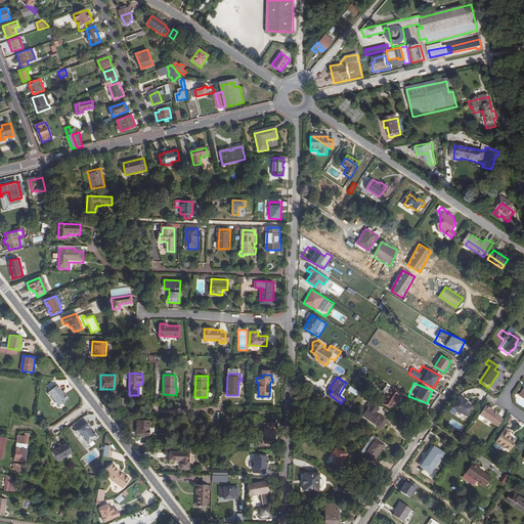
[(69,398),(66,394),(64,394),(62,392),(58,385),(48,392),(58,405),(69,398)]
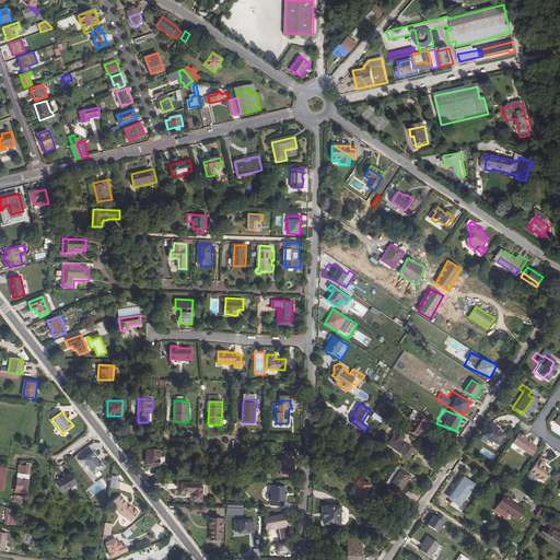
[(384,419),(374,412),(372,417),(382,423),(384,419)]
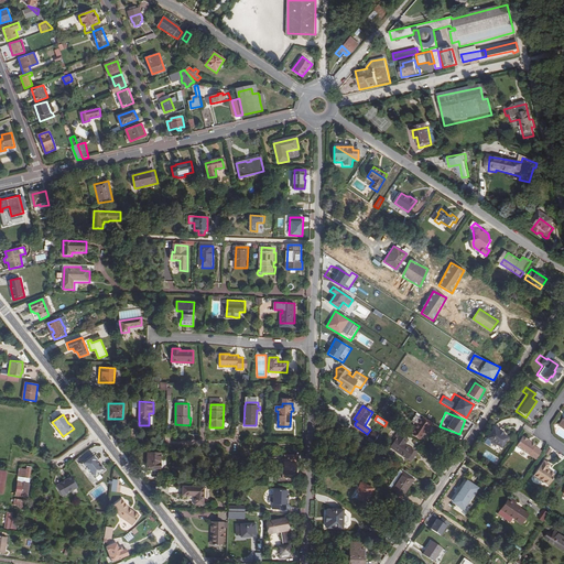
[(426,432),(429,434),(432,427),(431,424),(421,418),(411,433),(421,440),(426,432)]
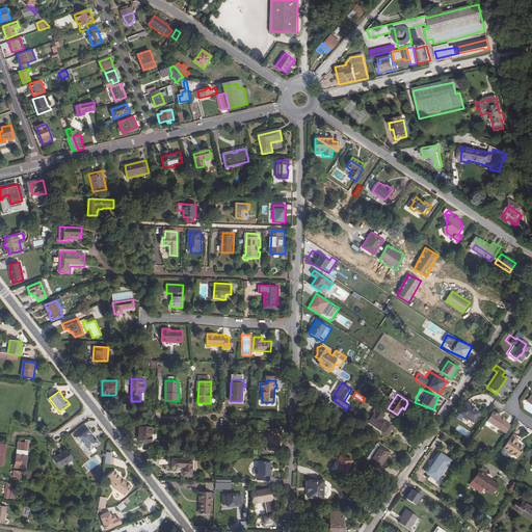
[(470,421),(476,411),(462,403),(456,413),(470,421)]
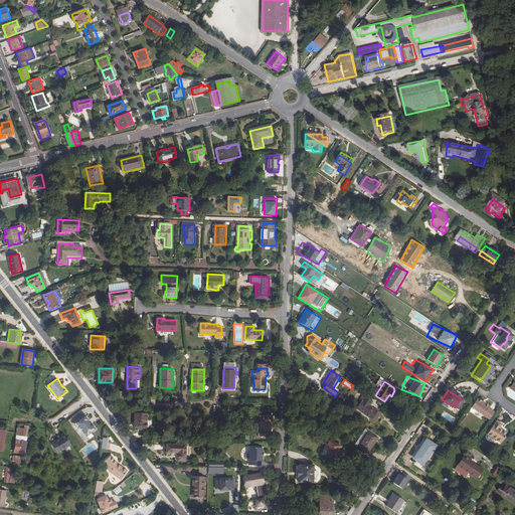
[(357,403),(359,404),(356,408),(372,419),(378,411),(370,405),(373,401),(363,395),(357,403)]
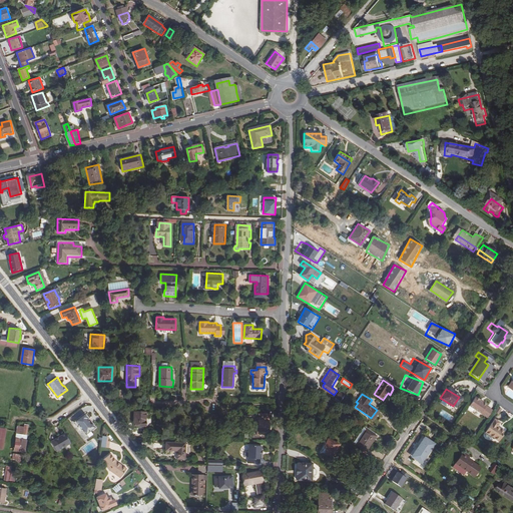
[(484,417),(488,410),(484,408),(485,407),(480,404),(481,403),(470,396),(465,405),(484,417)]
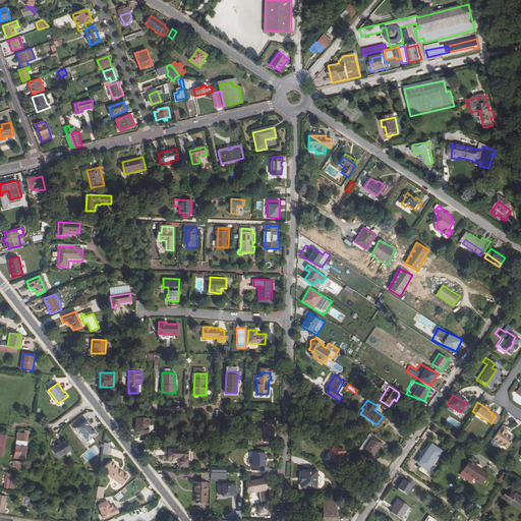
[(134,432),(147,432),(148,418),(135,418),(134,432)]
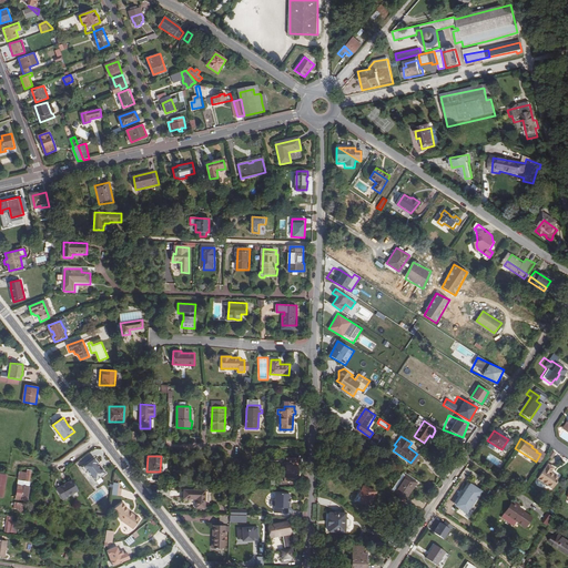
[(97,480),(107,474),(102,468),(101,469),(97,464),(98,464),(94,457),(84,465),(89,470),(93,475),(97,480)]
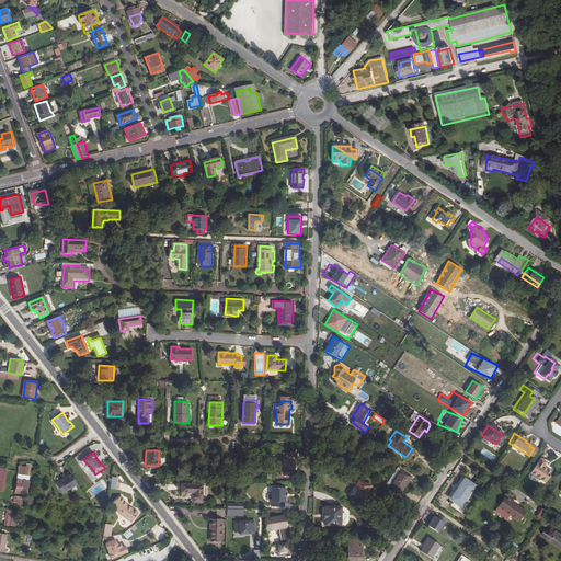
[(281,469),(281,476),(295,476),(295,453),(284,453),(284,457),(283,457),(283,469),(281,469)]
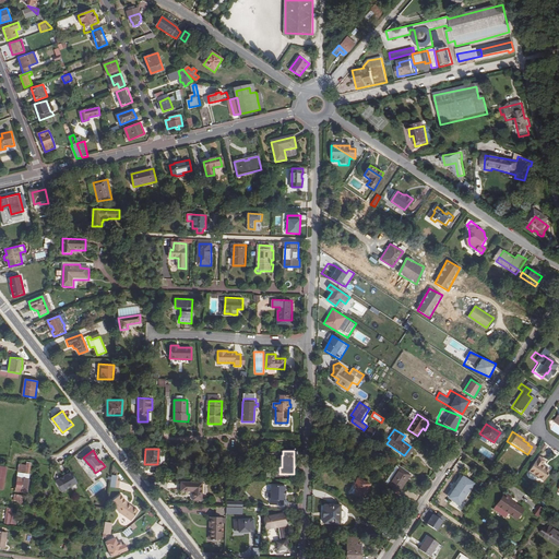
[(539,478),(546,468),(538,463),(540,459),(534,455),(525,470),(539,478)]
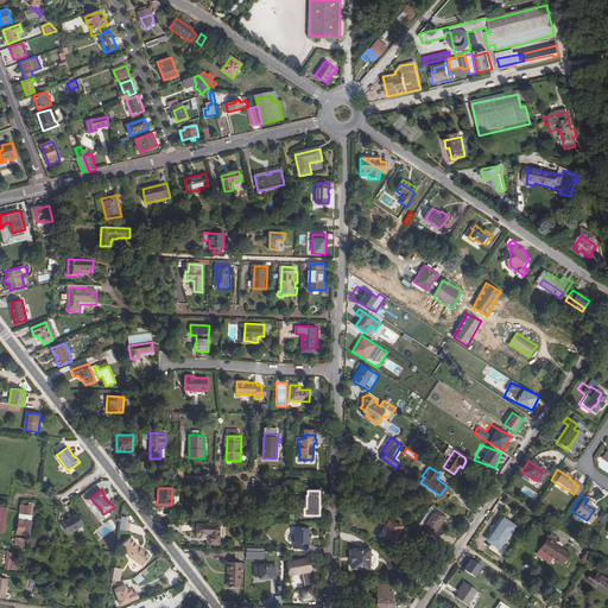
[(432,510),(420,527),(435,538),(449,518),(437,510),(435,512),(432,510)]
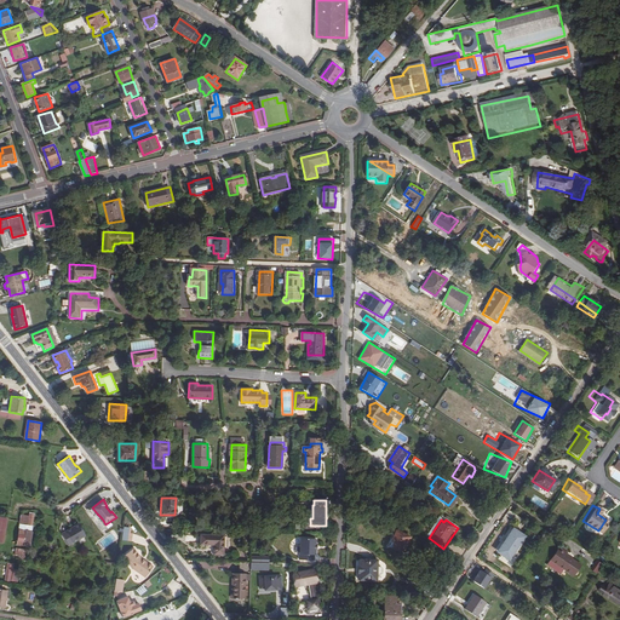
[(68,546),(86,537),(79,523),(61,533),(68,546)]
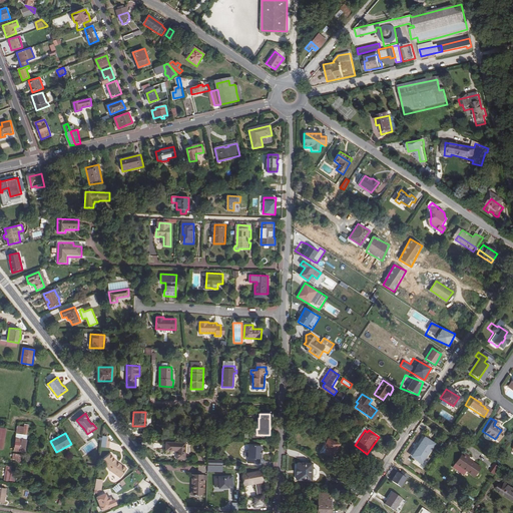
[(27,435),(17,434),(14,451),(24,453),(27,435)]
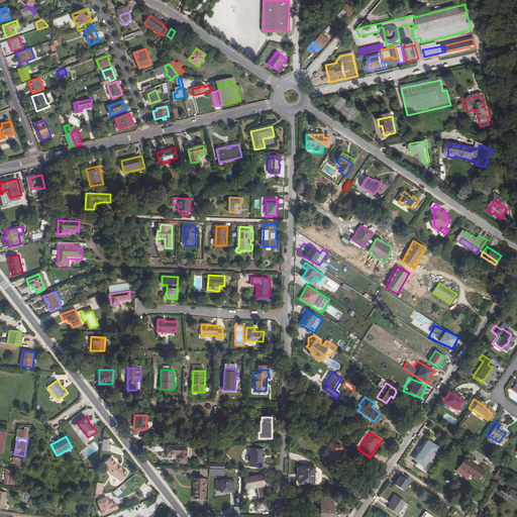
[(427,439),(414,461),(425,469),(439,446),(427,439)]
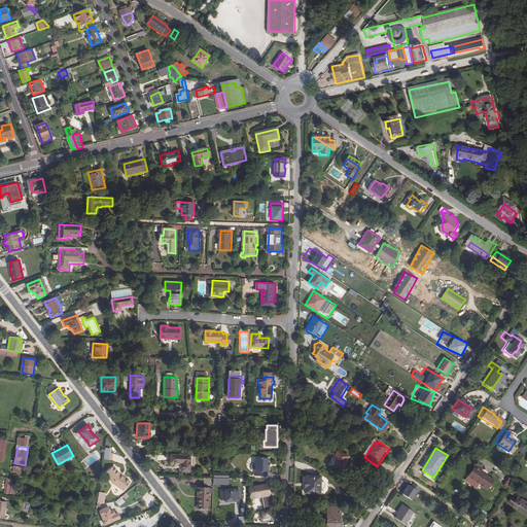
[(346,472),(352,458),(339,452),(335,461),(337,462),(335,468),(346,472)]
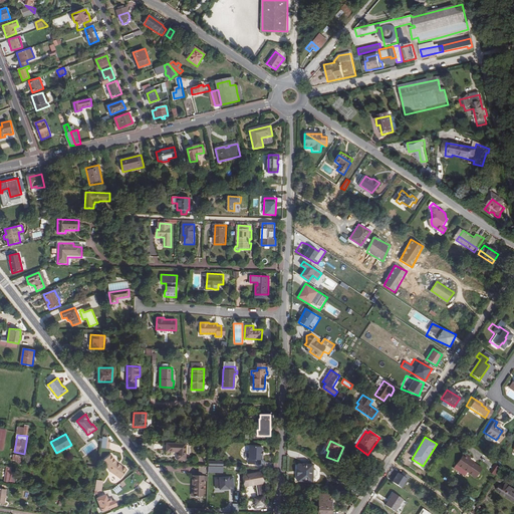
[(180,460),(180,444),(161,443),(161,451),(172,452),(172,460),(180,460)]
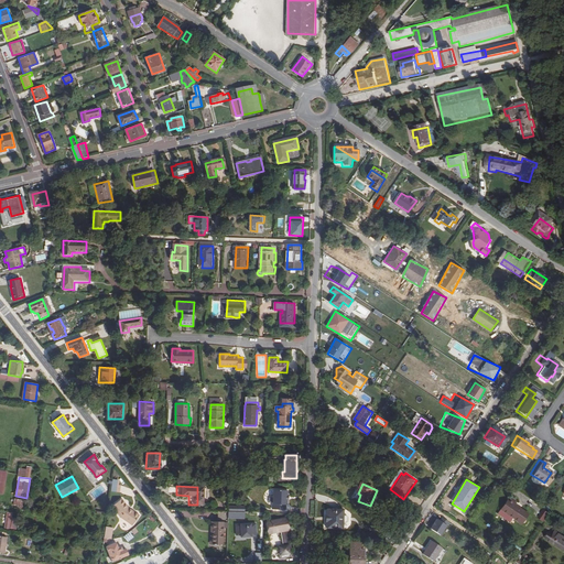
[(275,499),(291,500),(291,496),(290,496),(290,491),(275,490),(275,499)]
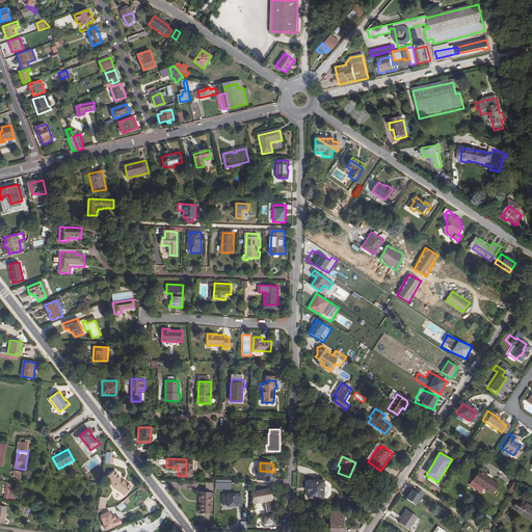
[(14,470),(11,478),(23,480),(24,472),(14,470)]
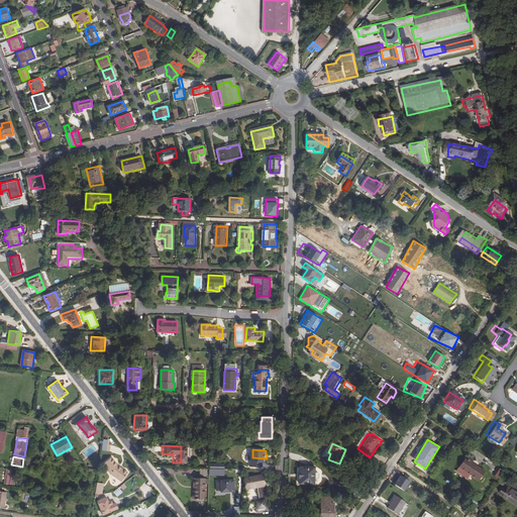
[(475,479),(482,469),(464,456),(456,467),(475,479)]
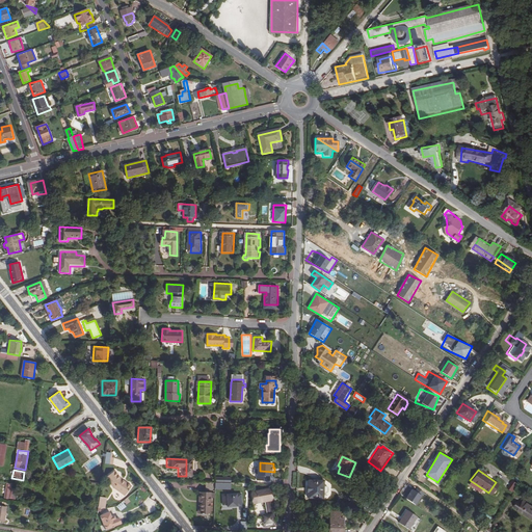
[(131,486),(124,481),(123,482),(122,481),(123,480),(121,479),(114,471),(105,477),(113,487),(124,496),(131,486)]
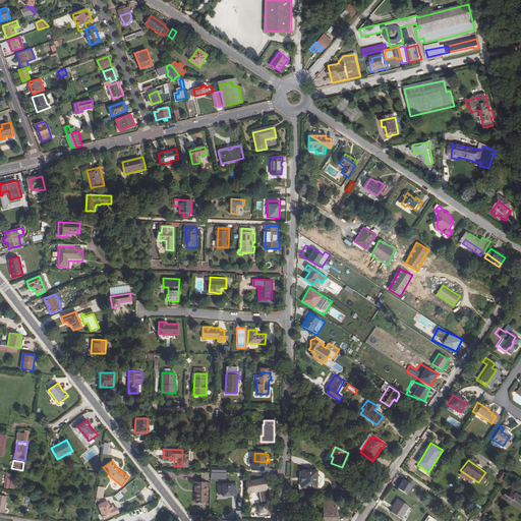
[(269,462),(254,461),(253,471),(267,471),(267,467),(268,467),(268,463),(269,463),(269,462)]
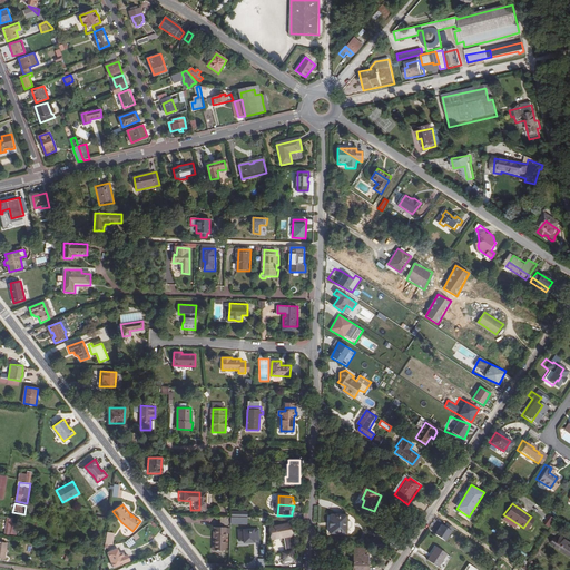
[(549,524),(556,516),(549,511),(542,520),(549,524)]
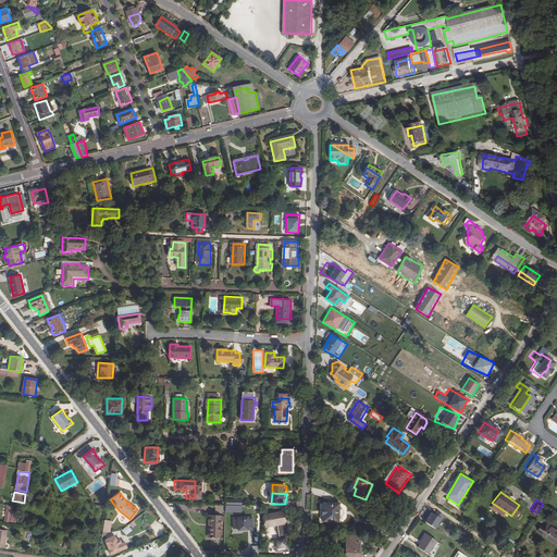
[(322,509),(322,516),(322,522),(338,522),(338,516),(343,516),(343,509),(338,509),(338,503),(322,503),(322,509)]
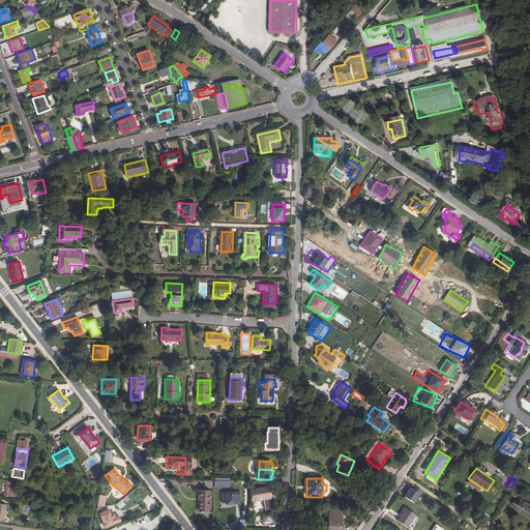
[(6,481),(3,496),(17,498),(18,491),(11,490),(12,482),(6,481)]
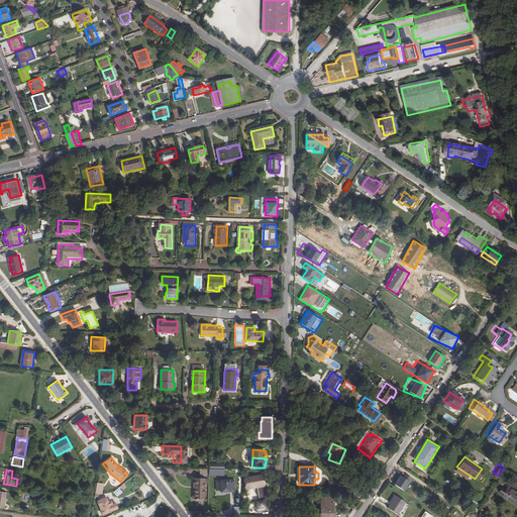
[(404,491),(412,480),(402,473),(394,484),(404,491)]
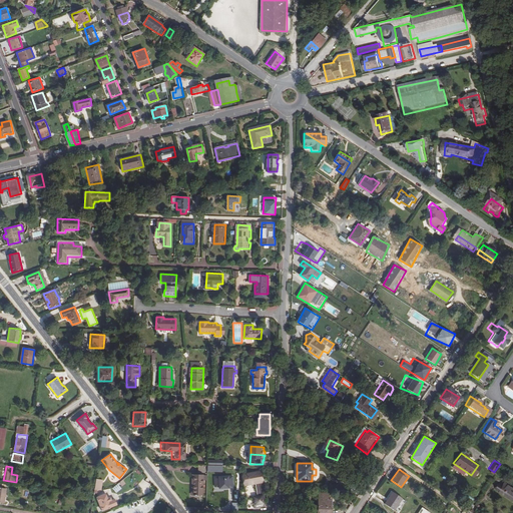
[(260,472),(242,474),(243,486),(253,484),(255,497),(252,498),(254,508),(263,507),(262,501),(264,500),(260,472)]
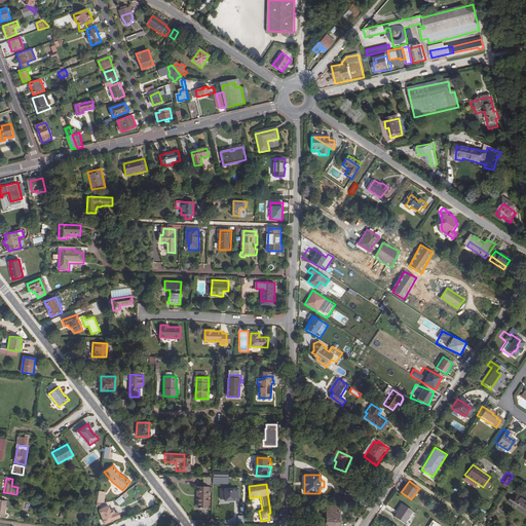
[(208,487),(196,486),(195,506),(207,508),(208,487)]
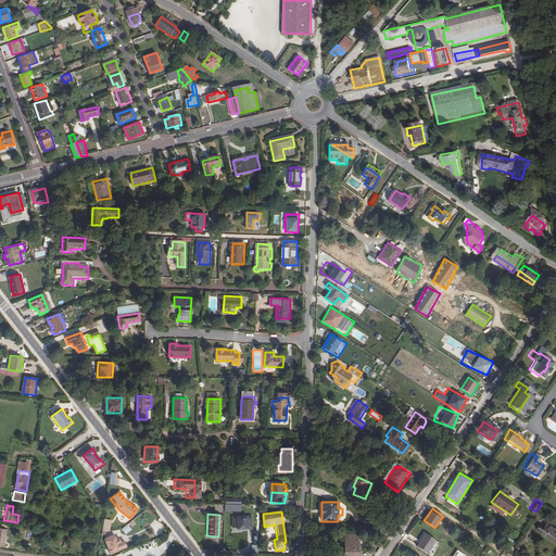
[(232,530),(253,529),(253,516),(232,516),(232,530)]
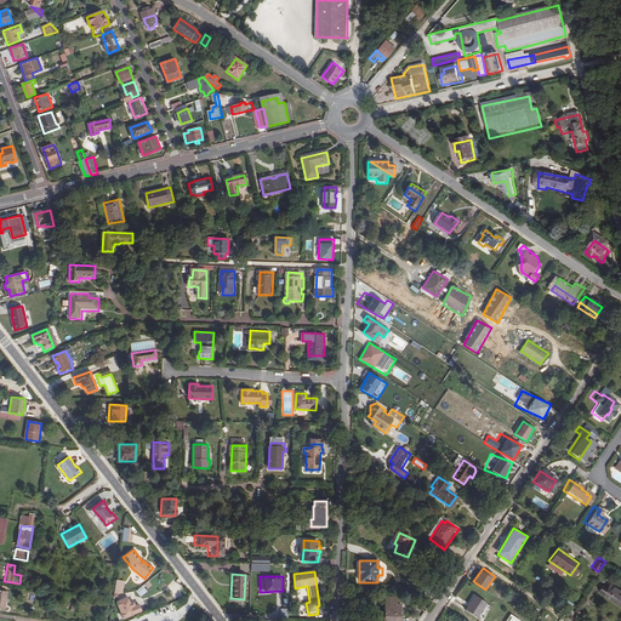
[(620,602),(620,586),(610,579),(608,582),(604,580),(599,587),(620,602)]
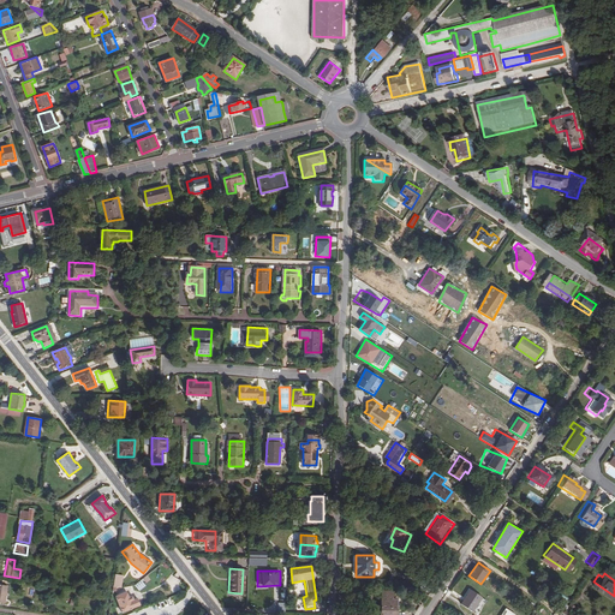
[(139,591),(145,586),(141,580),(135,585),(139,591)]
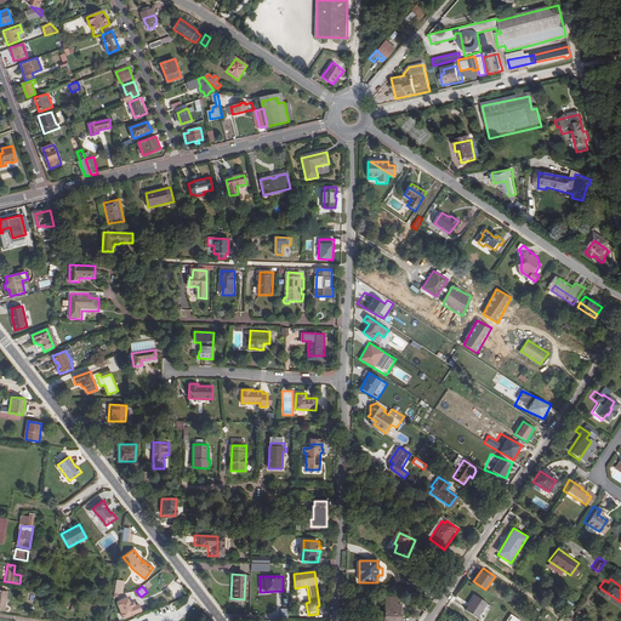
[(476,616),(484,602),(472,593),(462,608),(476,616)]
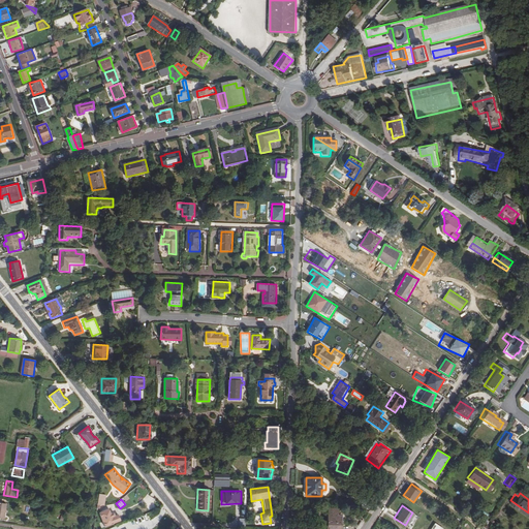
[(99,514),(105,527),(115,524),(109,509),(99,514)]
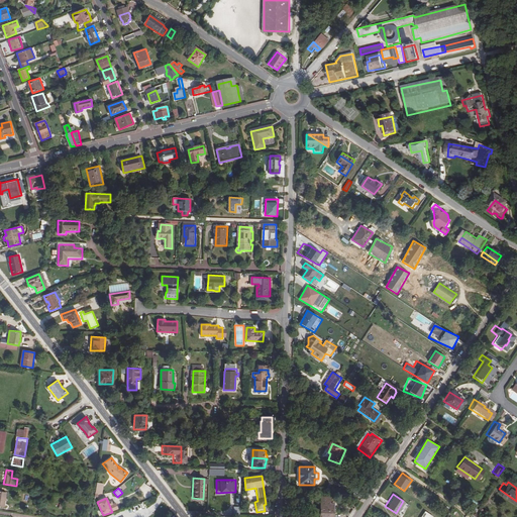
[(317,498),(317,516),(331,516),(332,504),(328,504),(328,498),(317,498)]
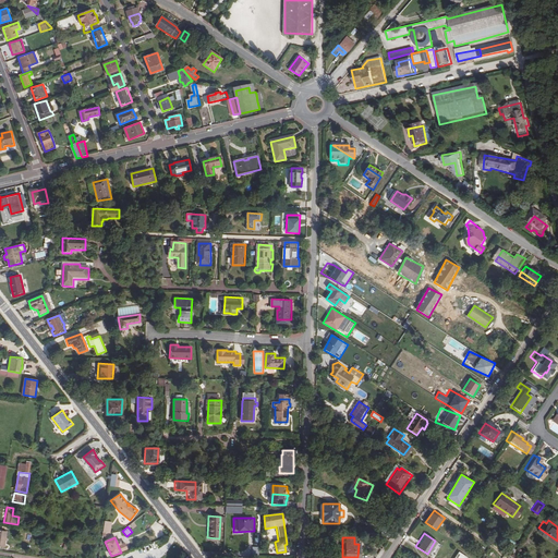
All buildings are outlined.
